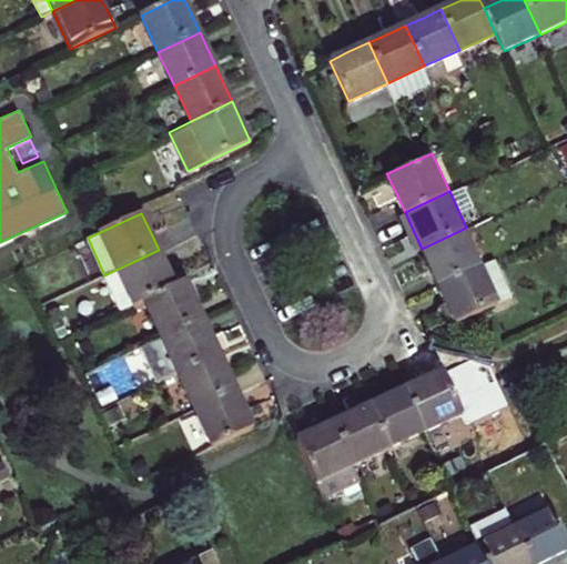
[(438,284),(483,263),(466,228),(422,249),(431,267),(438,284)]
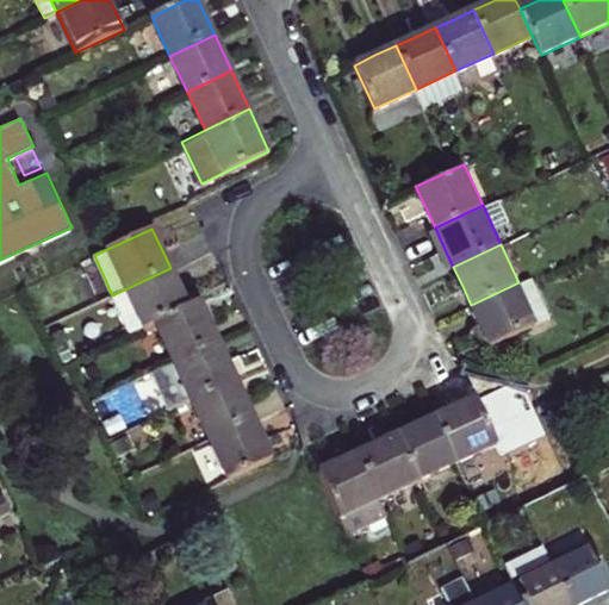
[(112,295),(130,334),(154,323),(188,306),(179,287),(171,268),(112,295)]
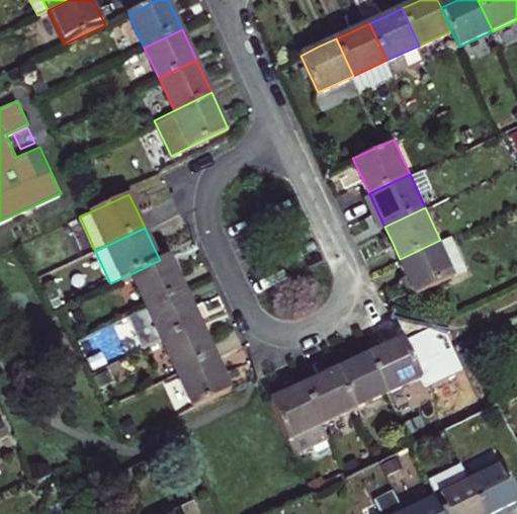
[(440,240),(400,259),(408,276),(416,293),(456,275),(465,270),(449,236),(440,240)]
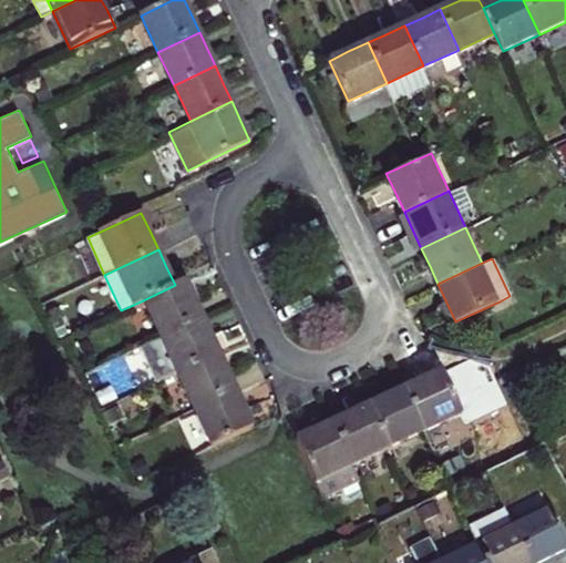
[(160,336),(202,316),(194,298),(185,280),(175,285),(143,300),(160,336)]
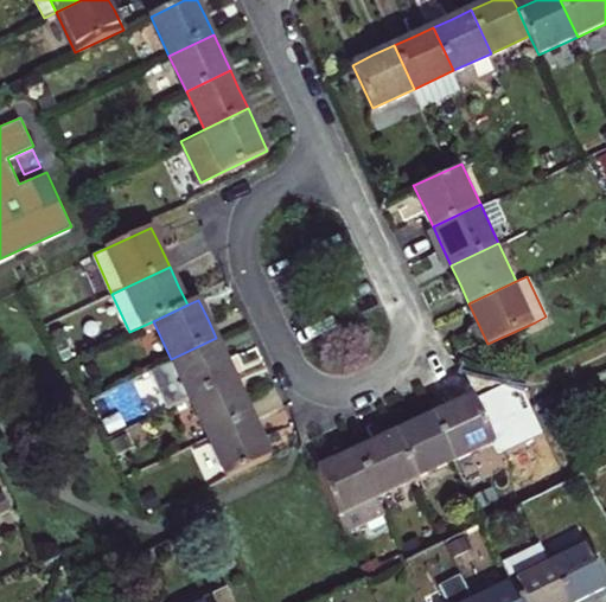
[(190,398),(235,377),(225,358),(216,338),(171,359),(150,370),(167,409),(190,398)]
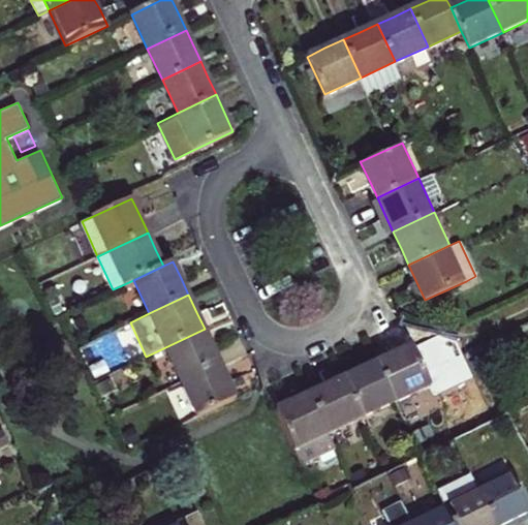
[(205,329),(165,347),(181,380),(220,362),(212,345),(205,329)]
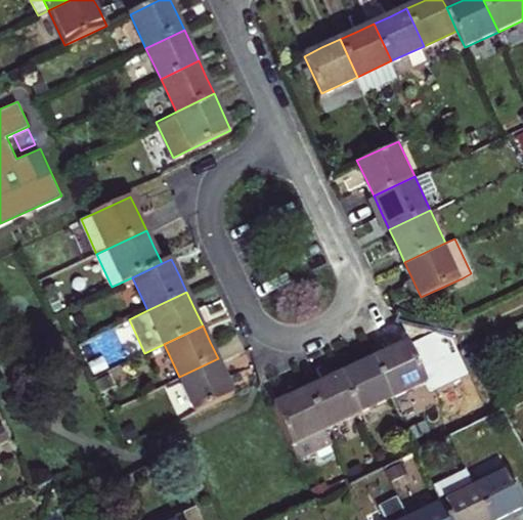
[(375,354),(394,395),(427,380),(407,338),(391,346),(375,354)]
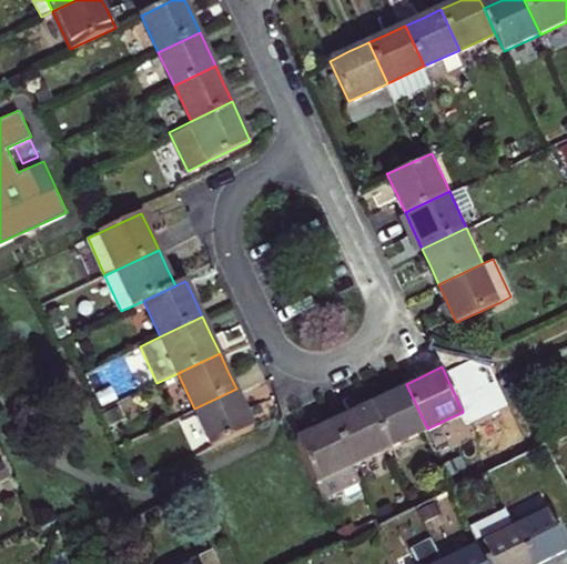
[(370,401),(391,445),(427,429),(406,384),(387,393),(370,401)]
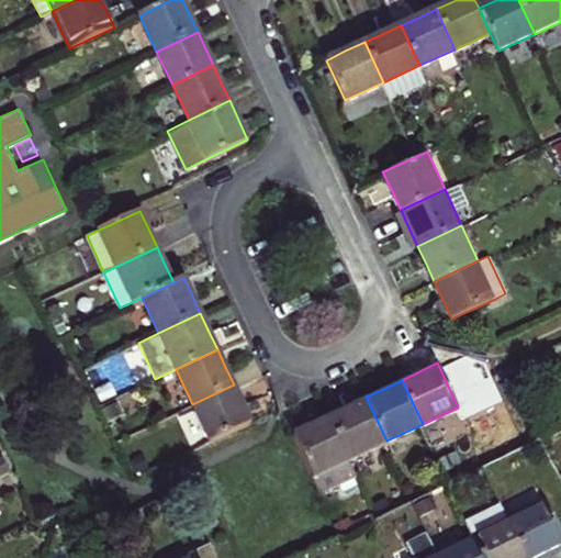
[(234,384),(192,404),(210,442),(251,422),(243,403),(234,384)]
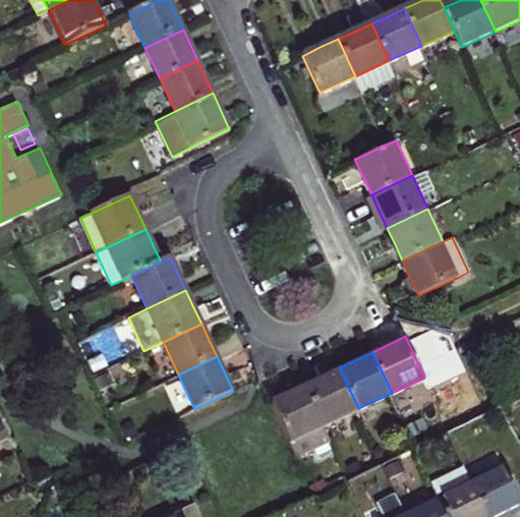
[(358,408),(339,367),(323,376),(305,383),(325,423),(358,408)]
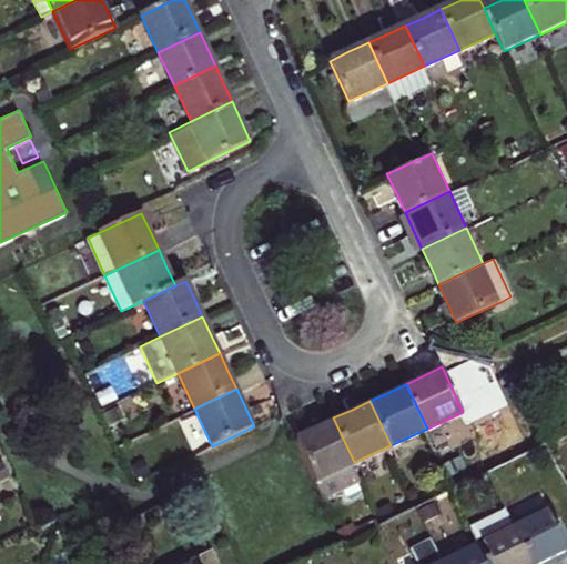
[(354,462),(333,418),(315,426),(296,435),(325,496),(362,479),(354,462)]
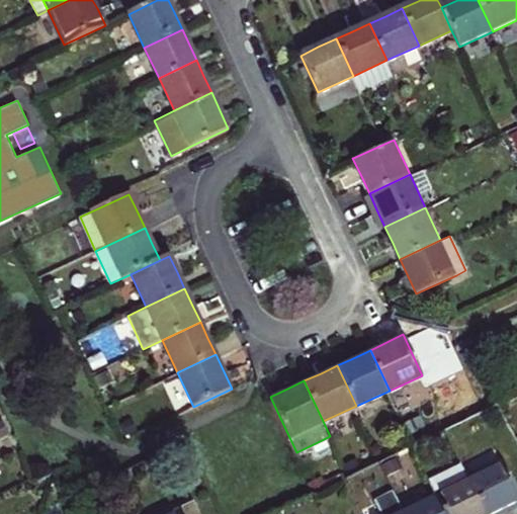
[(409,430),(426,429),(424,415),(407,416),(409,430)]
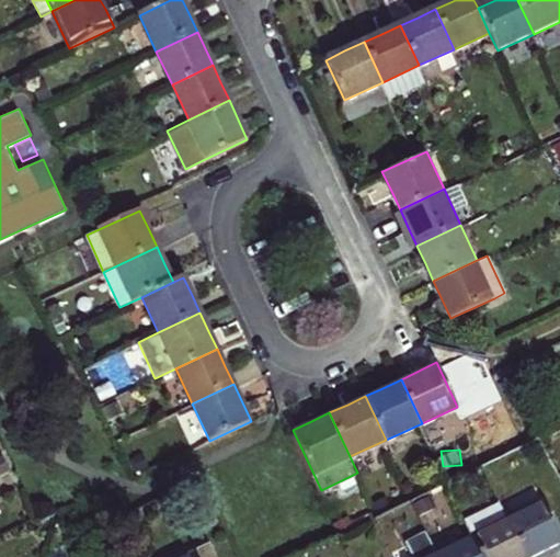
[(527,556),(510,519),(500,500),(465,516),(475,535),(484,556),(527,556)]
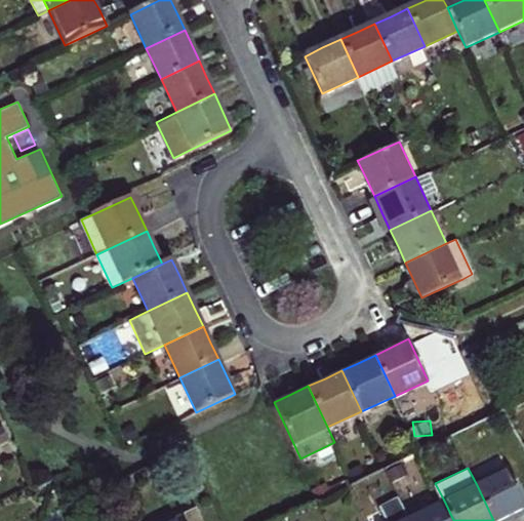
[(477,485),(493,520),(500,520),(510,517),(523,511),(523,508),(505,471),(477,485)]
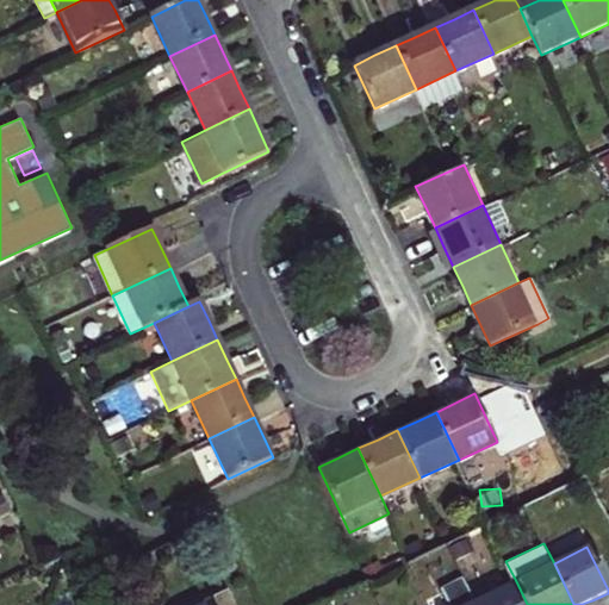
[(478,604),(477,602),(465,577),(443,586),(452,604),(478,604)]
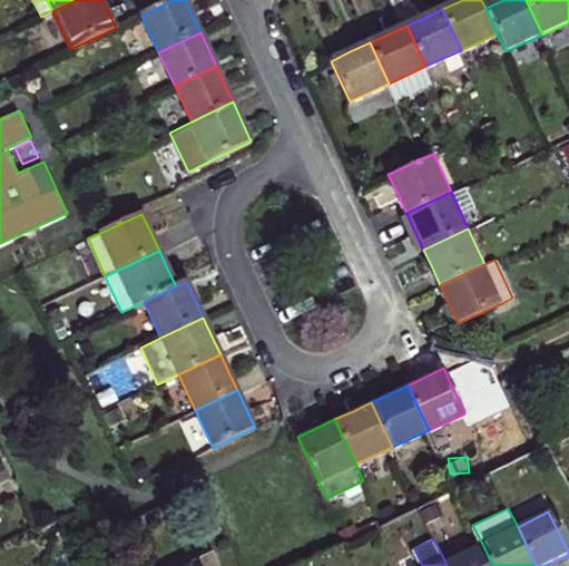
[(492,565),(482,544),(445,563),(447,565),(492,565)]
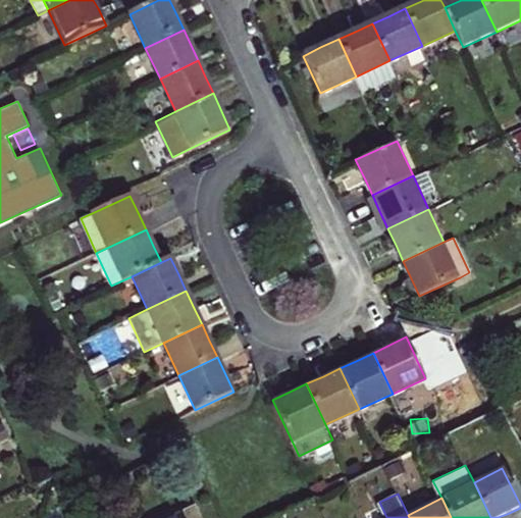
[(178,517),(202,517),(199,509),(178,517)]
